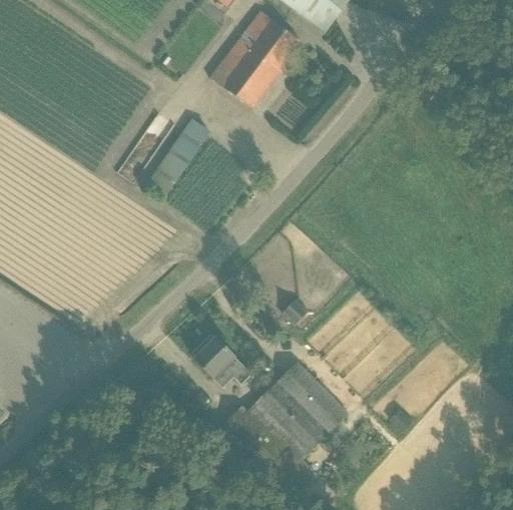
[(283,0),(327,32),(350,0),(283,0)]
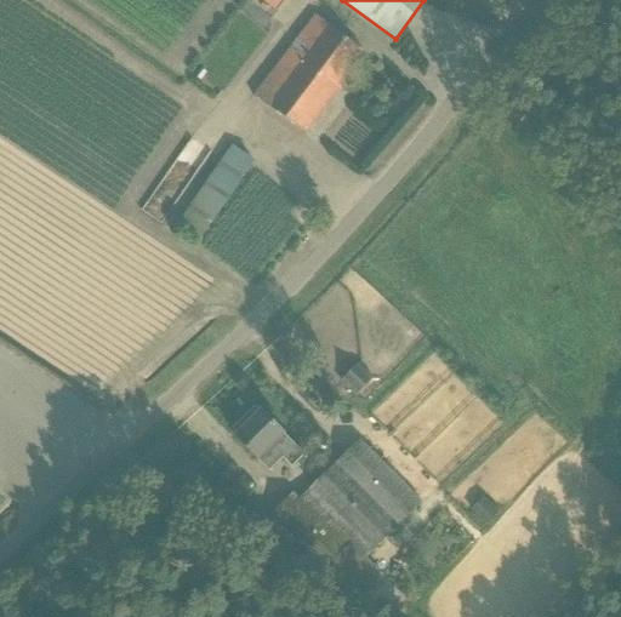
[(267,75),(255,91),(285,114),(305,129),(339,85),(337,84),(364,49),(345,34),(314,12),(297,35),(308,45),(278,85),(267,75)]
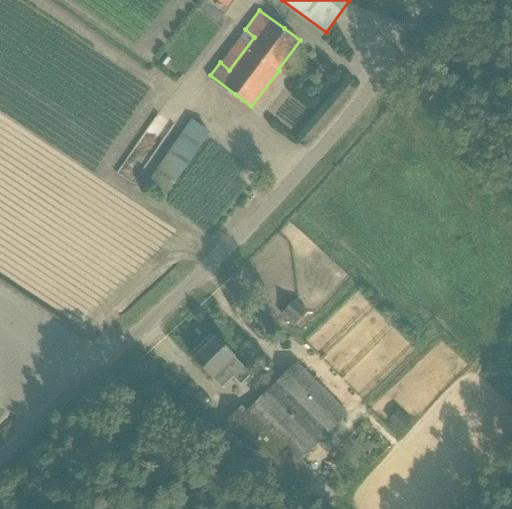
[(305,102),(291,125),(309,136),(323,112),(305,102)]
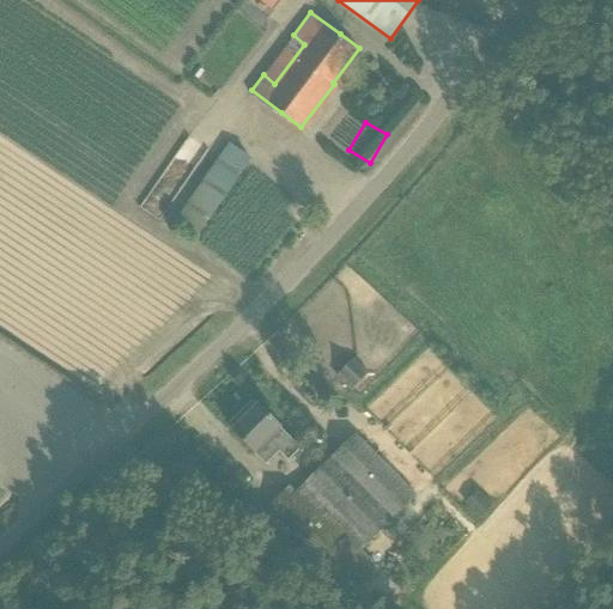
[(229,140),(175,218),(198,235),(252,157),(229,140)]
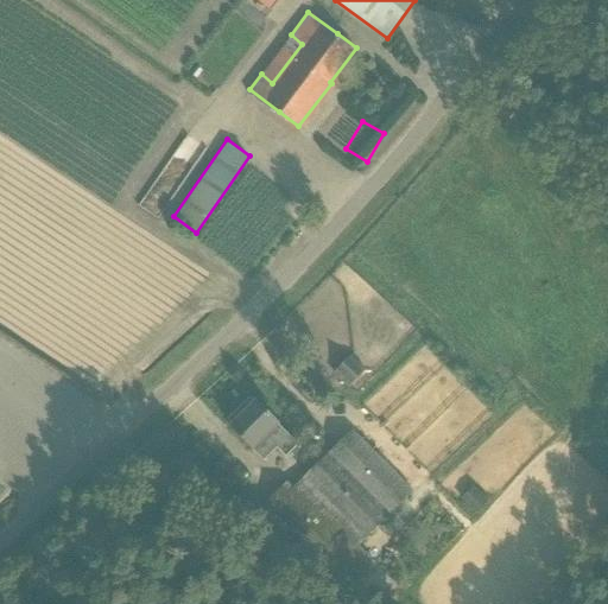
[(348,386),(367,368),(352,353),(334,372),(348,386)]
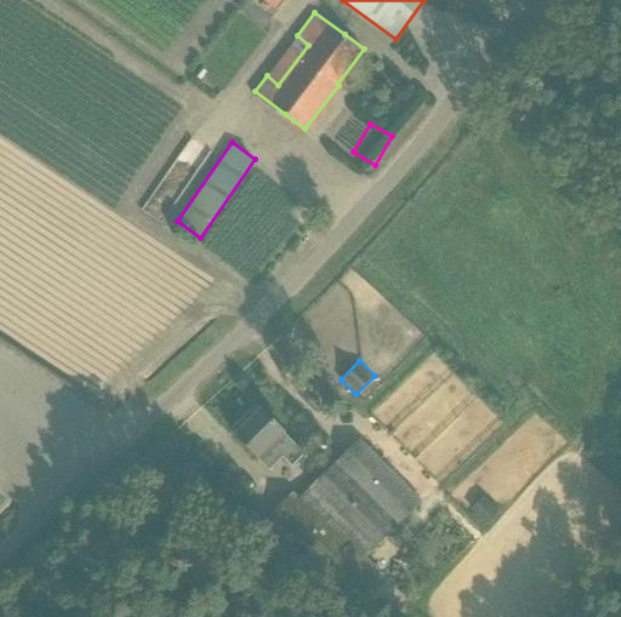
[(240,418),(233,426),(237,432),(235,433),(258,457),(269,467),(283,455),(292,464),(305,452),(284,432),(284,430),(261,407),(246,422),(240,418)]
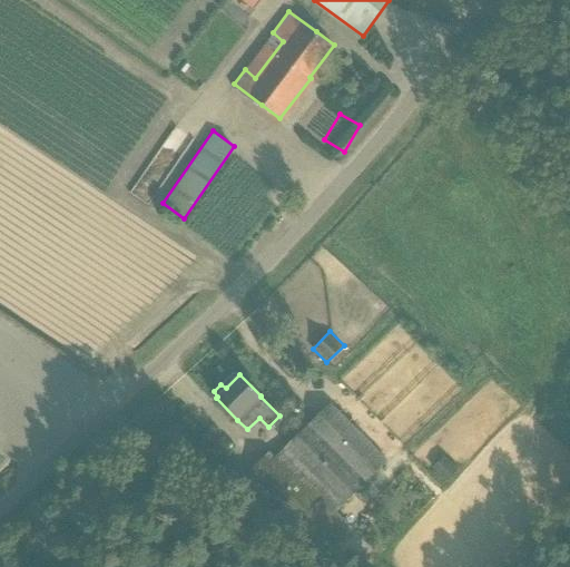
[(265,486),(312,535),(327,549),(351,527),(336,511),(387,459),(345,418),(330,401),(275,457),(268,450),(249,470),(265,486)]
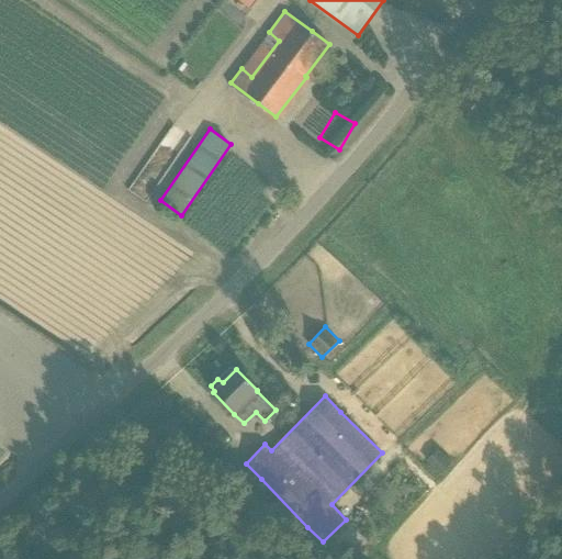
[(439,450),(428,461),(439,473),(450,461),(439,450)]
